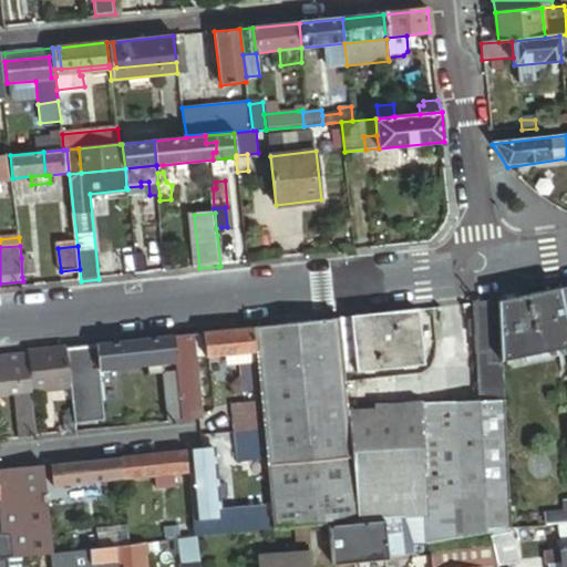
[(29,257),(21,258),(22,277),(37,276),(34,263),(29,263),(29,257)]
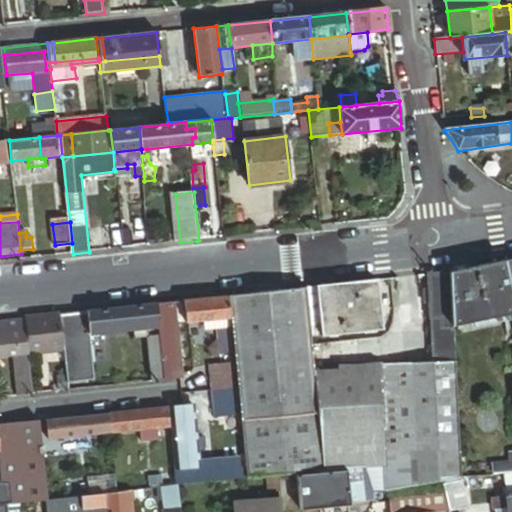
[(511,295),(511,261),(503,263),(510,295),(511,295)]
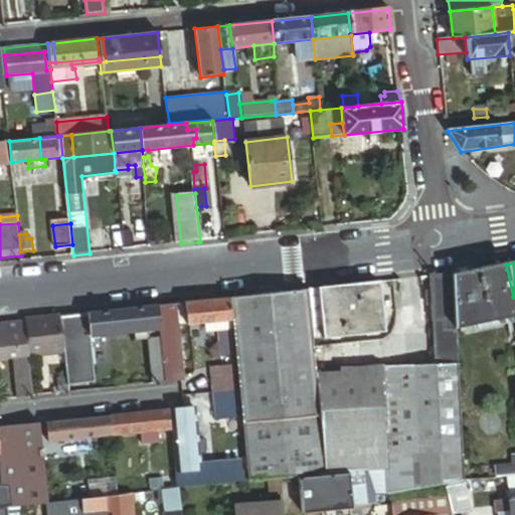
[(455,328),(514,316),(513,297),(506,265),(452,276),(455,328)]
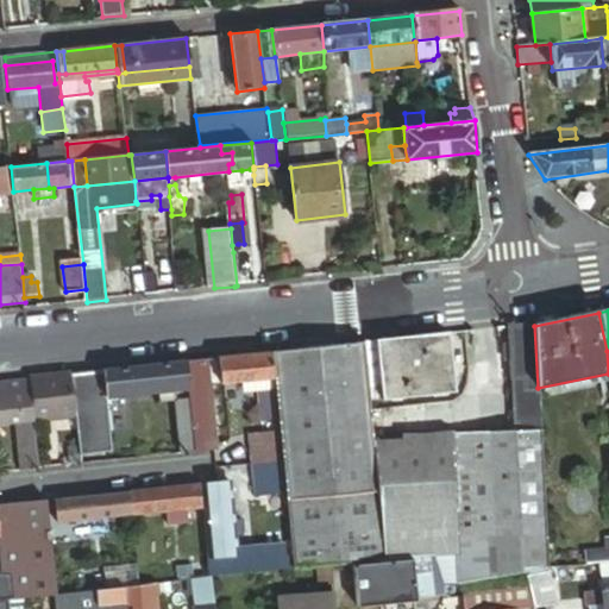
[(516,432),(540,429),(538,388),(534,326),(510,328),(516,432)]
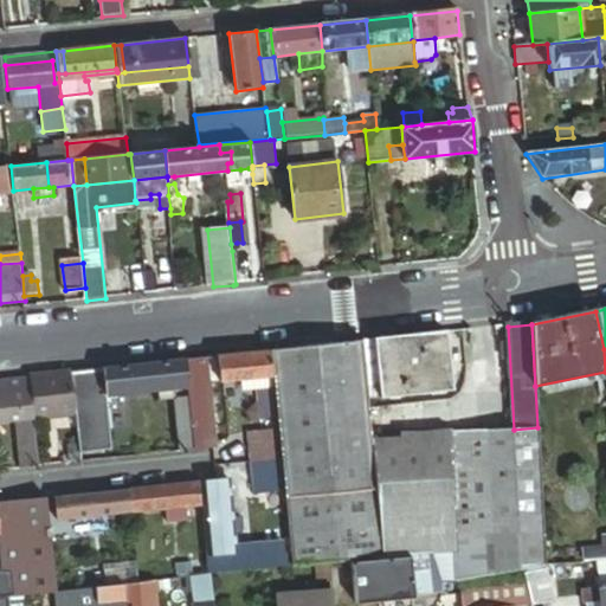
[(362,341),(368,400),(451,391),(445,333),(362,341)]
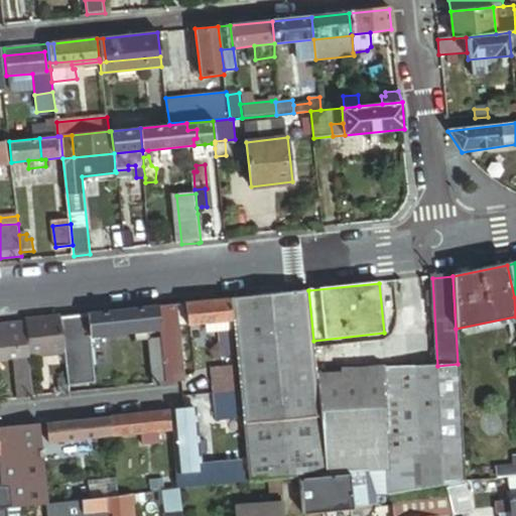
[(321,420),(320,411),(316,371),(313,341),(308,290),(231,298),(231,302),(233,323),(234,331),(238,369),(241,394),(242,409),(244,428),(321,420)]
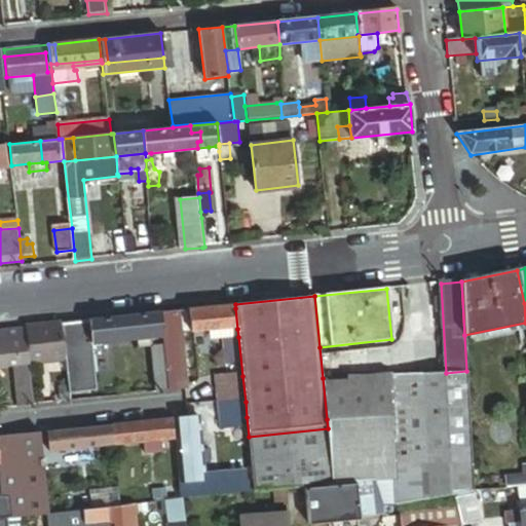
[(237,329),(235,308),(180,313),(182,335),(214,332),(237,329)]
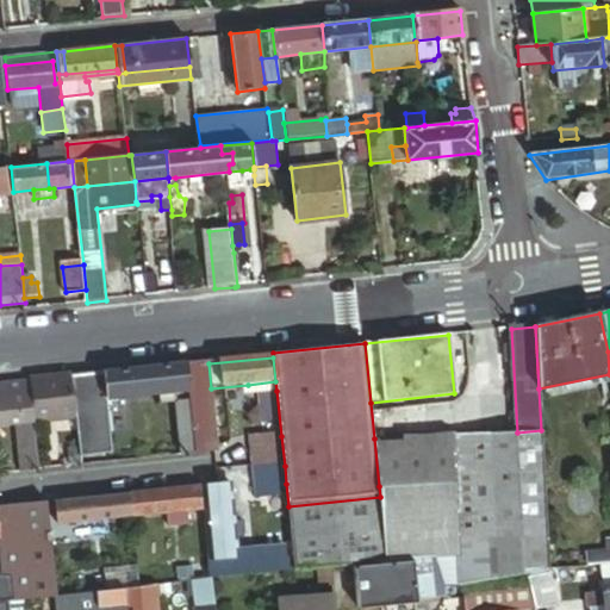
[(218,454),(211,388),(209,363),(187,366),(190,392),(191,403),(197,456),(218,454)]
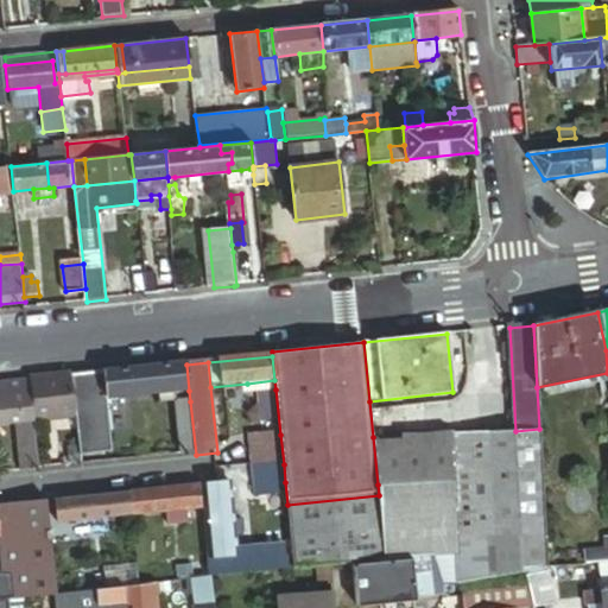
[(107,399),(160,393),(176,392),(183,391),(189,391),(187,365),(105,373),(106,385),(107,399)]
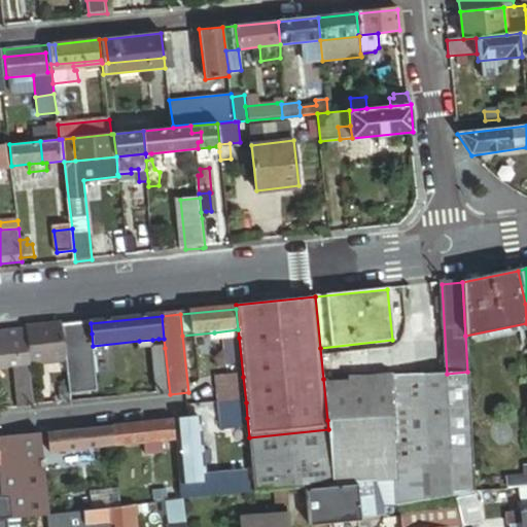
[(91,323),(62,326),(63,337),(92,334),(91,323)]
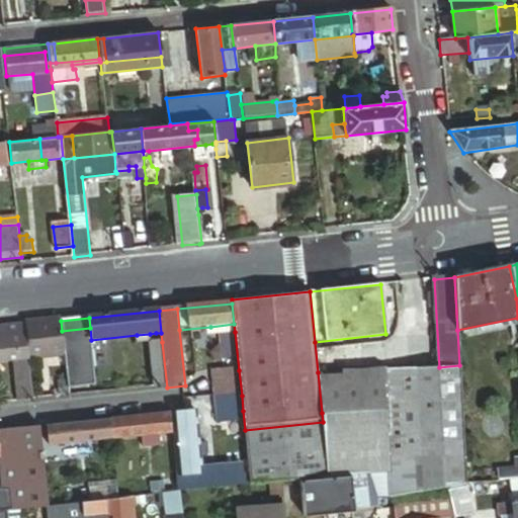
[(64,356),(62,331),(61,321),(26,324),(27,338),(29,359),(64,356)]
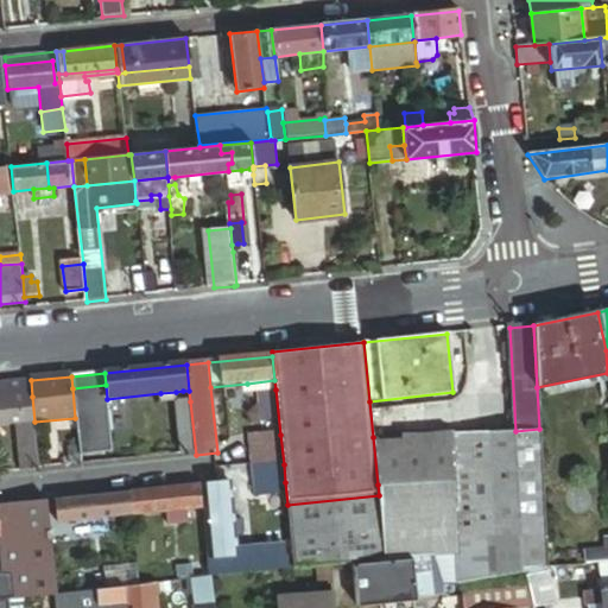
[(32,397),(31,380),(0,382),(0,400),(21,398),(32,397)]
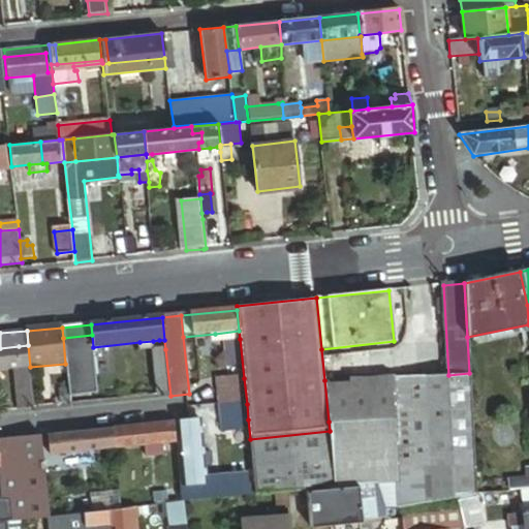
[(240,339),(239,331),(215,334),(216,341),(240,339)]
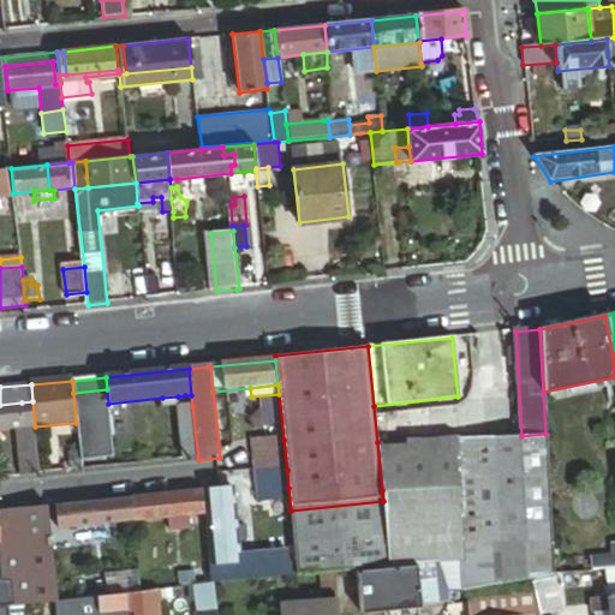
[(79,453),(113,449),(108,404),(107,389),(73,393),(76,423),(79,453)]
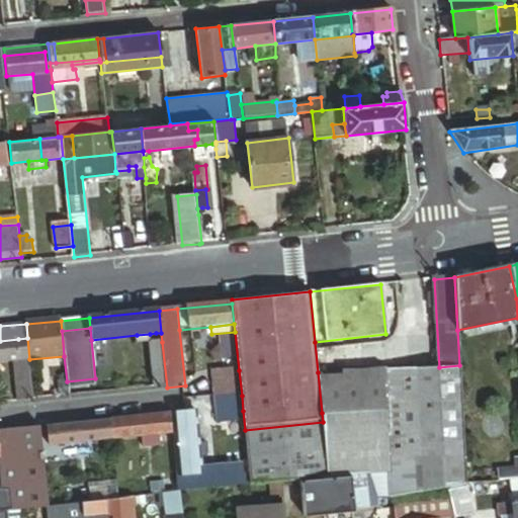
[(151,340),(150,334),(137,335),(138,345),(151,343),(151,340)]
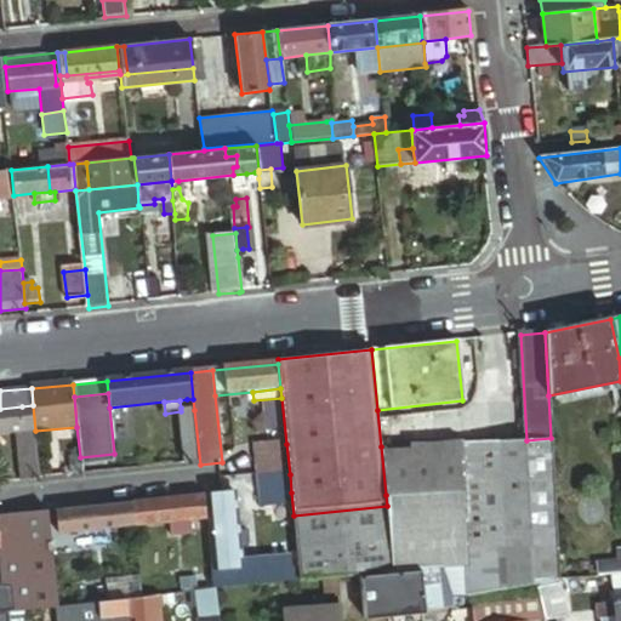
[(35,431),(33,405),(22,406),(24,432),(35,431)]
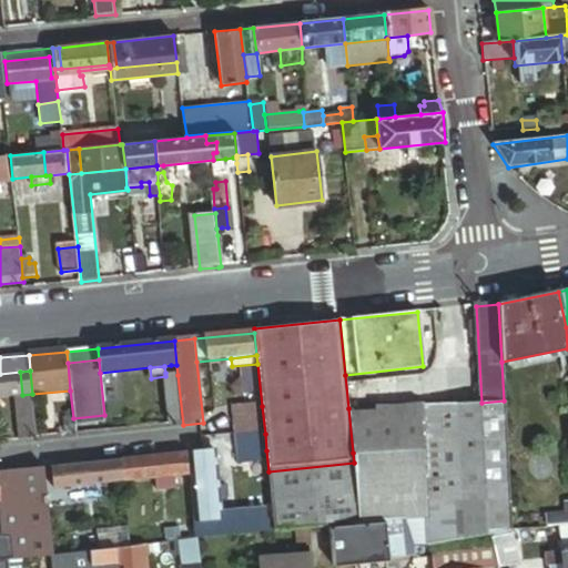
[(22,395),(20,372),(0,374),(0,397),(16,396),(22,395)]
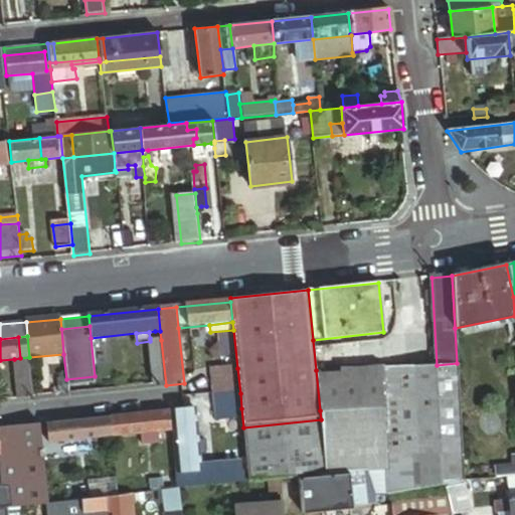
[(166,385),(161,340),(150,341),(155,387),(166,385)]
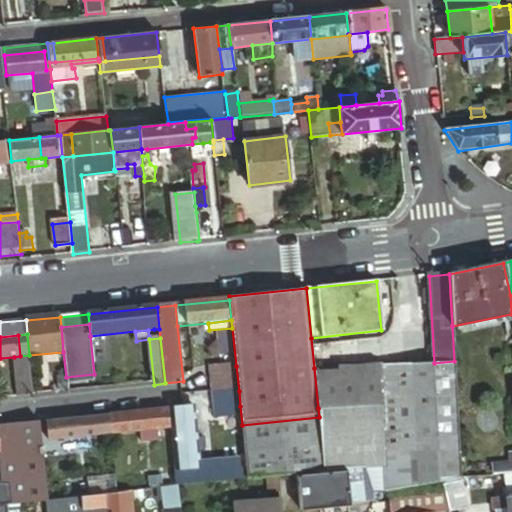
[(19,398),(33,397),(29,355),(20,356),(14,357),(19,398)]
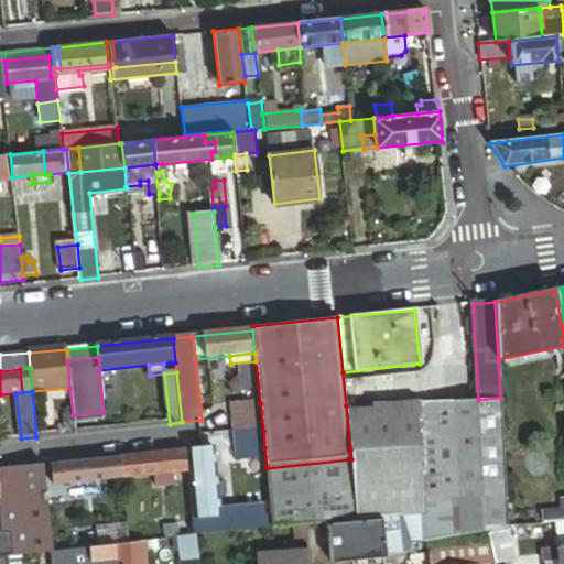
[(457,533),(509,525),(500,398),(478,400),(452,401),(454,445),(457,533)]
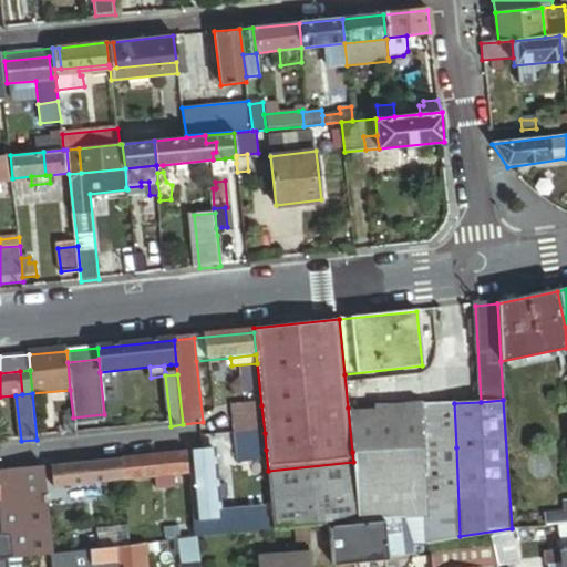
[(454,403),(348,408),(352,452),(456,447),(454,403)]
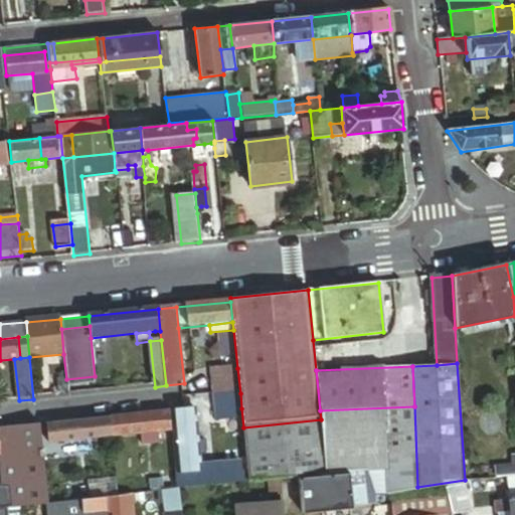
[(215,396),(240,393),(237,368),(232,369),(225,370),(212,371),(215,396)]
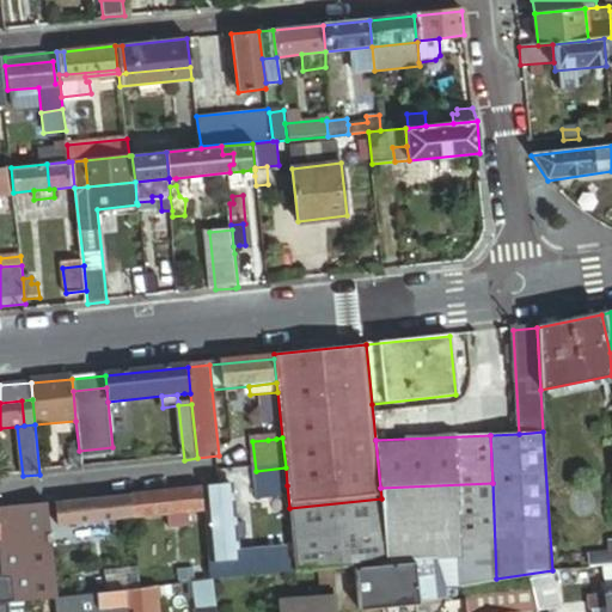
[(112,447),(79,451),(80,459),(114,456),(112,447)]
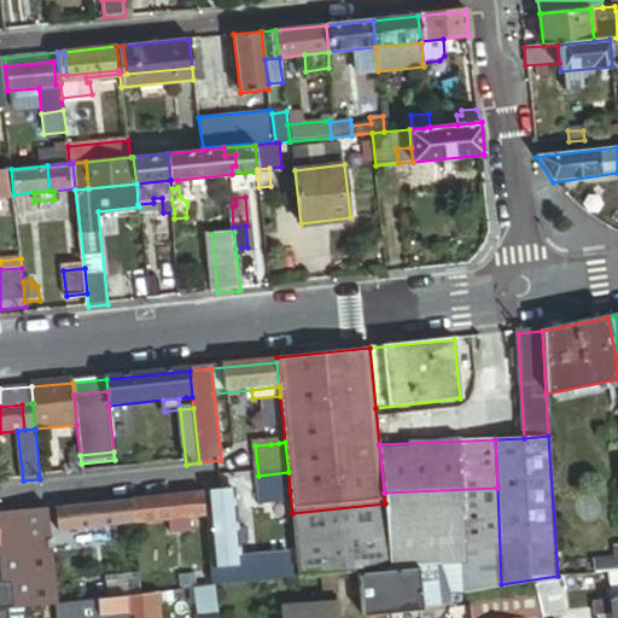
[(260,493),(290,490),(289,472),(258,476),(260,493)]
